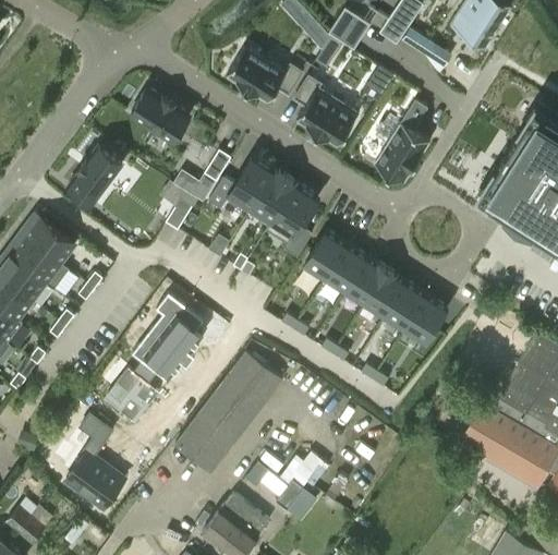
[(466,0),(450,25),(477,43),(485,47),(490,38),(512,4),(505,0),(466,0)]
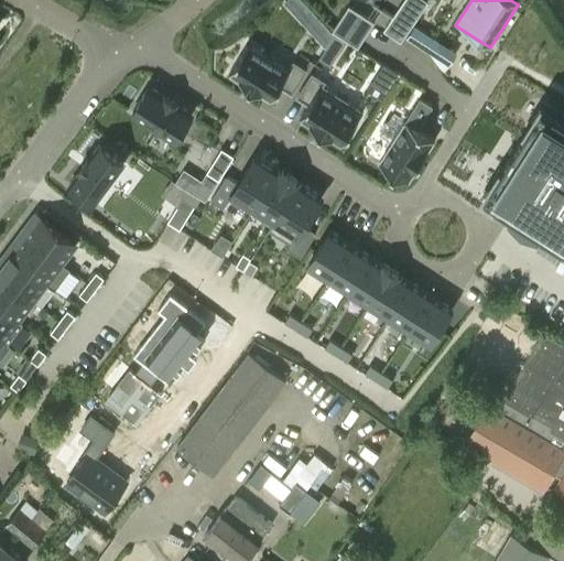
[(349,9),(333,33),(358,50),(373,24),(349,9)]
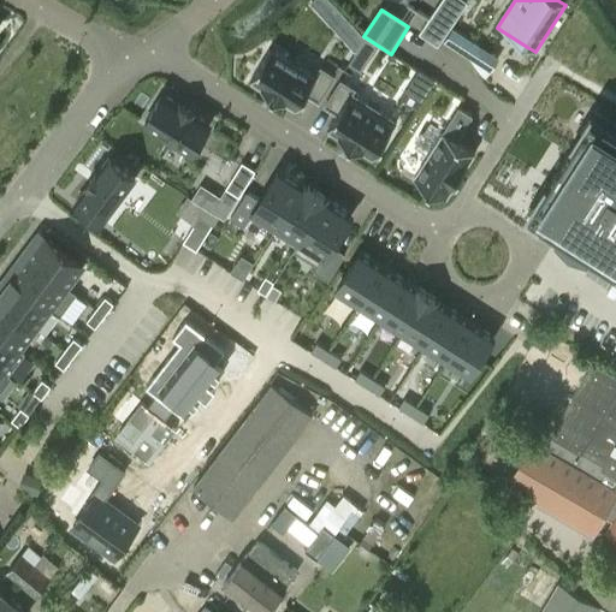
[(330,27),(345,45),(359,33),(342,16),(330,27)]
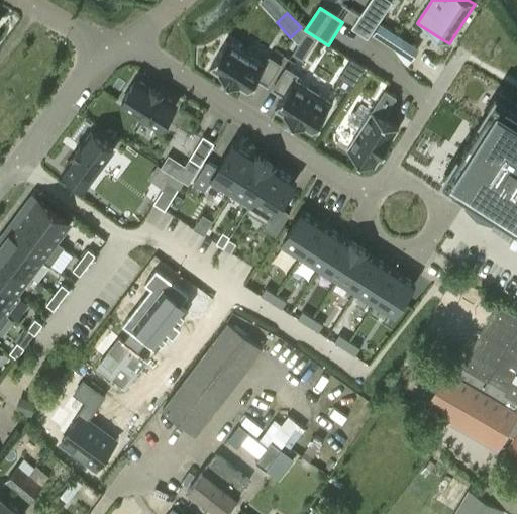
[(368,39),(376,28),(359,17),(351,28),(368,39)]
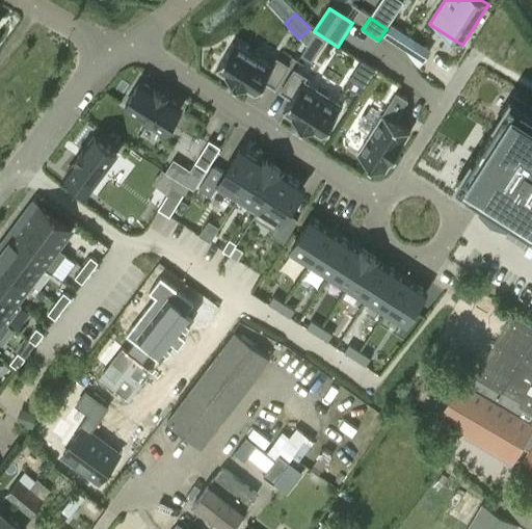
[(391,27),(383,37),(405,52),(413,41),(391,27)]
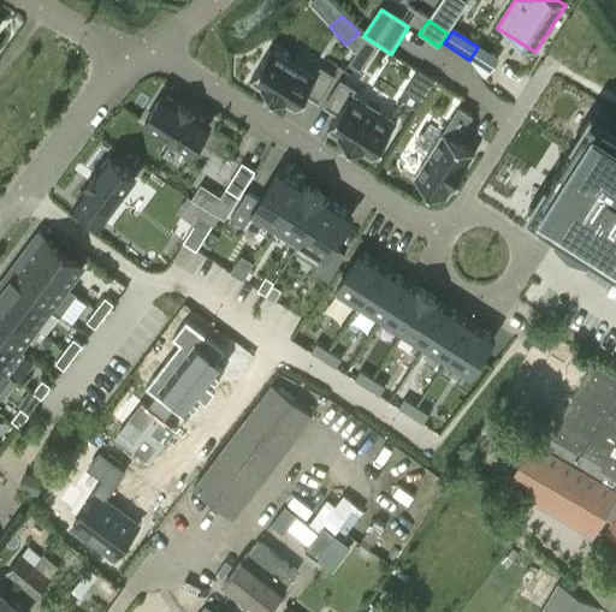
[(365,40),(360,48),(373,57),(379,47),(366,39),(365,40)]
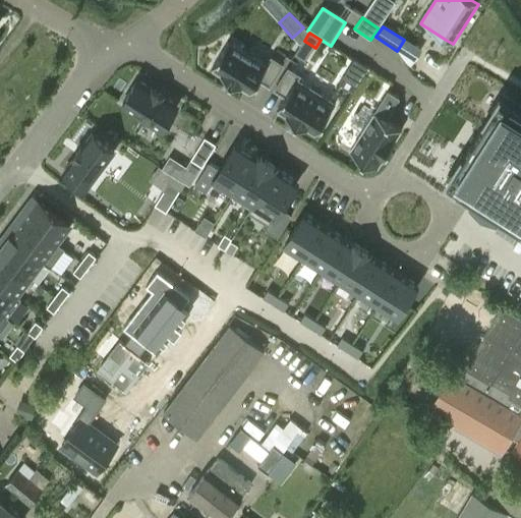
[(228,44),(212,70),(250,95),(258,81),(270,89),(283,67),(271,59),(266,67),(228,44)]
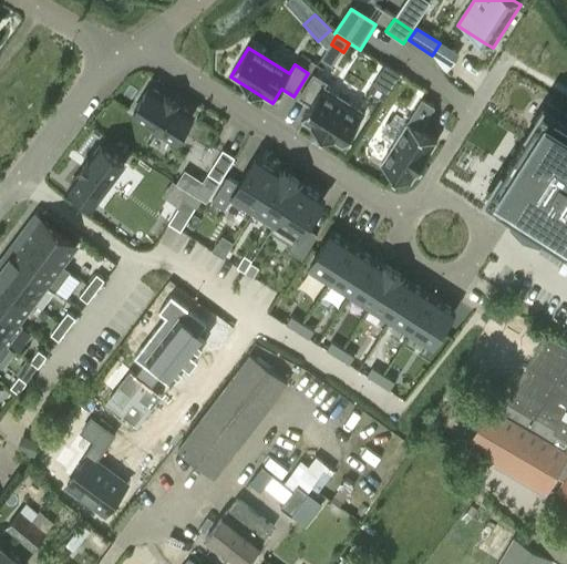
[(384,103),(401,75),(385,65),(368,93),(384,103)]
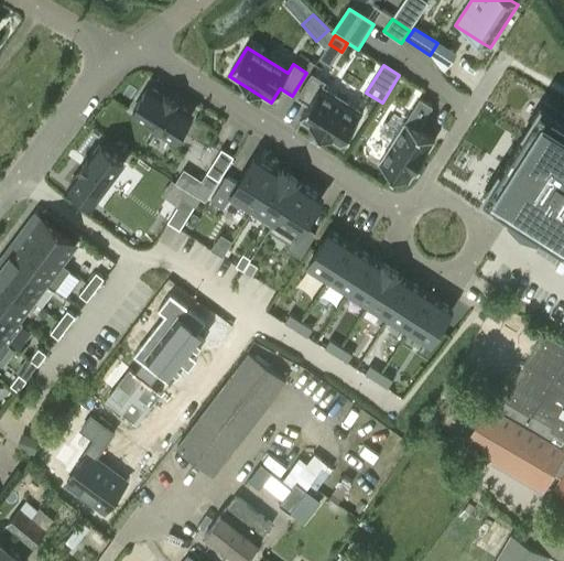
[(312,76),(297,99),(308,107),(300,120),(342,148),(364,115),(322,88),(325,84),(312,76)]
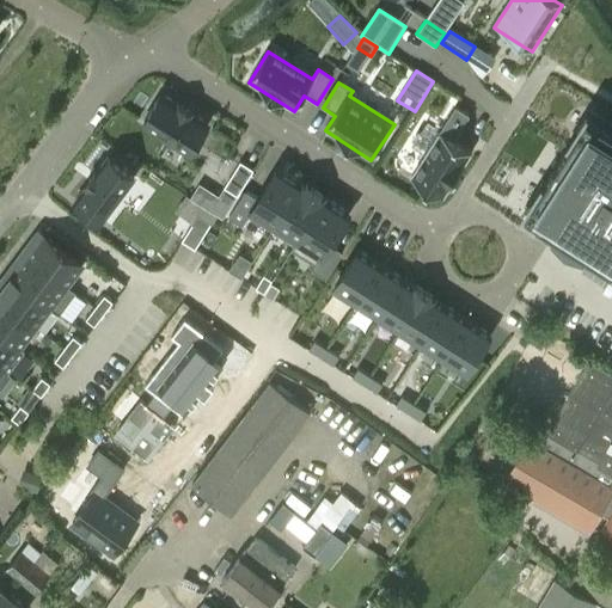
[(190,154),(208,127),(193,117),(193,116),(177,106),(161,97),(144,124),(190,154)]
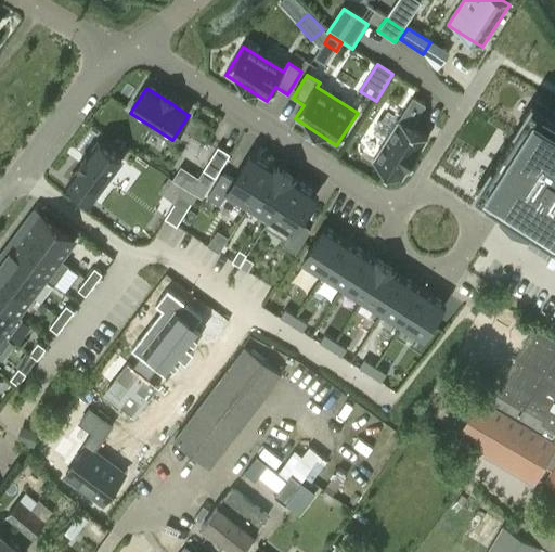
[(386,143),(373,164),(401,181),(427,140),(411,129),(425,107),(413,100),(399,122),(386,114),(373,135),(386,143)]
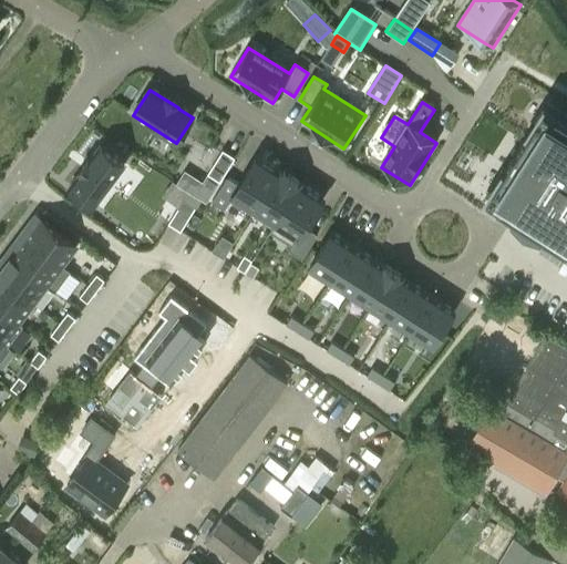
[(566,122),(545,108),(487,200),(517,218),(548,238),(566,249),(566,122)]
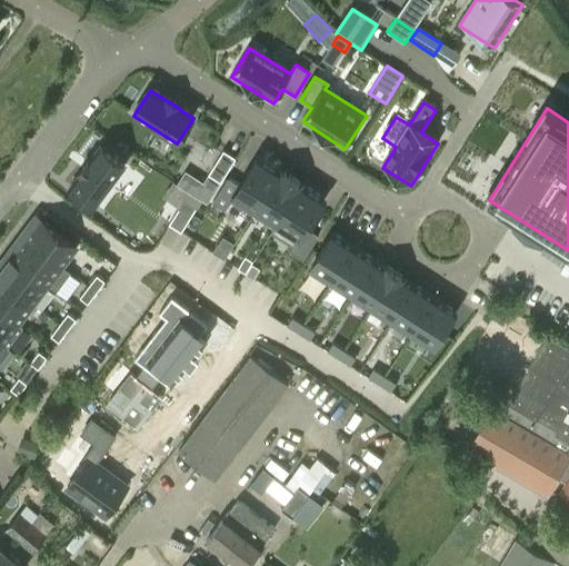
[(70,187),(93,206),(125,165),(100,146),(70,187)]
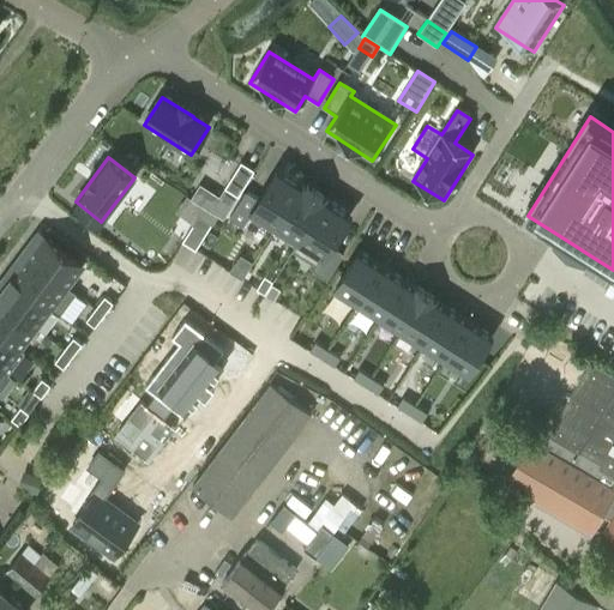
[(241,164),(226,189),(238,198),(254,173),(241,164)]
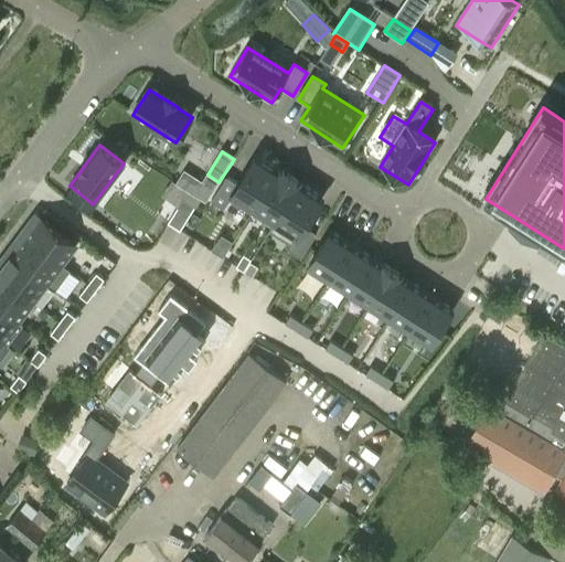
[(226,179),(211,202),(224,211),(230,201),(252,215),(279,172),(256,158),(238,187),(226,179)]
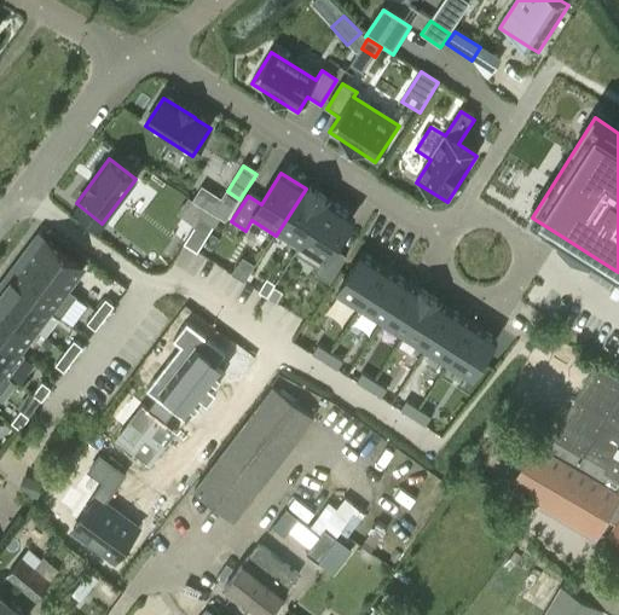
[(306,189),(276,236),(298,250),(299,250),(329,203),(306,189)]
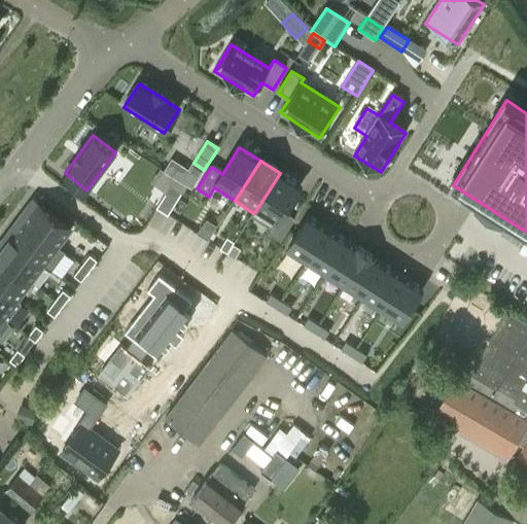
[(253,213),(250,217),(272,231),(269,235),(281,242),(295,219),(283,212),(301,186),(280,173),(254,213),(253,213)]
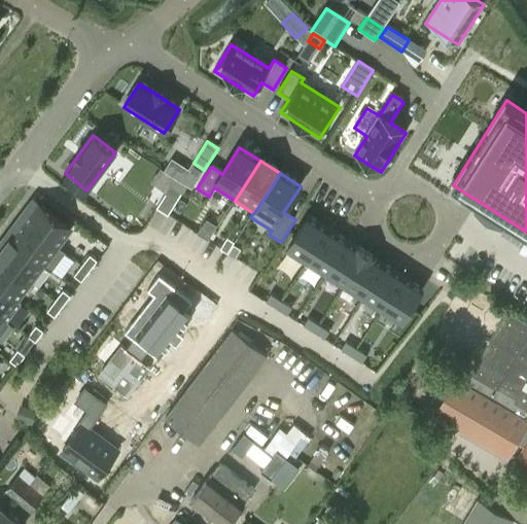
[(171,187),(156,209),(168,216),(182,195),(171,187)]
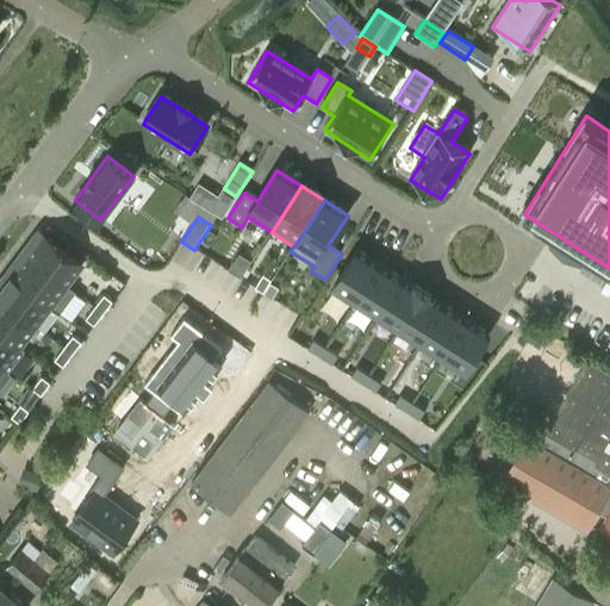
[(82,266),(43,237),(38,233),(30,245),(35,248),(27,258),(66,287),(67,287),(82,266)]
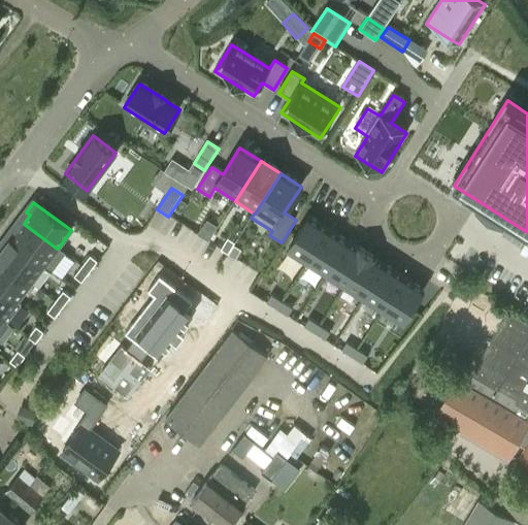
[(289,250),(308,262),(328,231),(308,218),(289,250)]
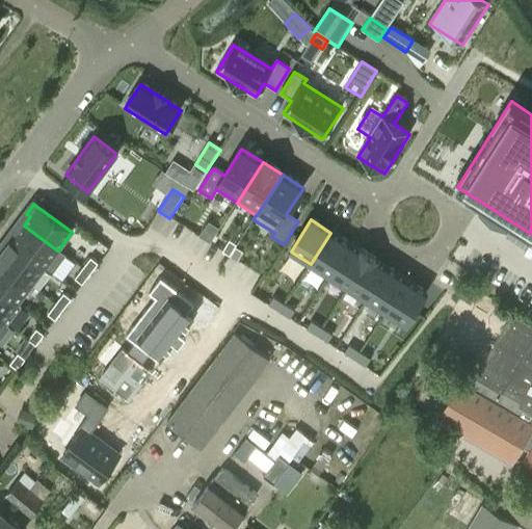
[(24,226),(10,243),(44,269),(52,275),(67,256),(58,250),(57,250),(24,226)]
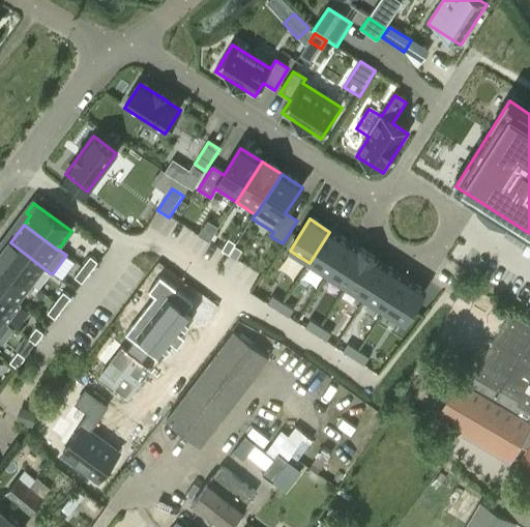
[(328,275),(349,243),(329,232),(310,263),(328,275)]
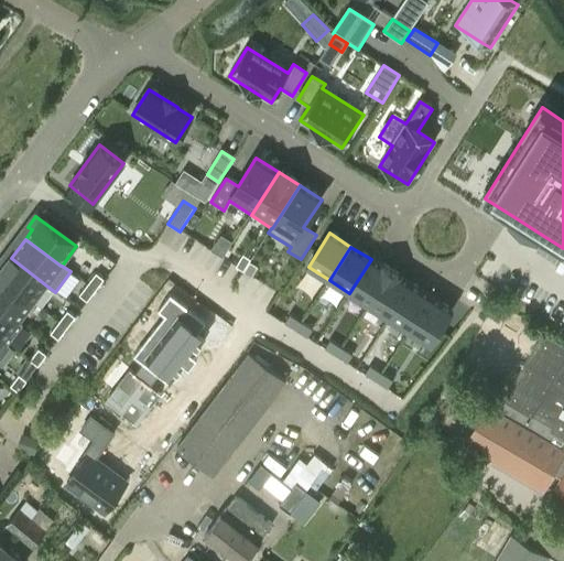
[(250,261),(243,257),(236,268),(243,272),(250,261)]
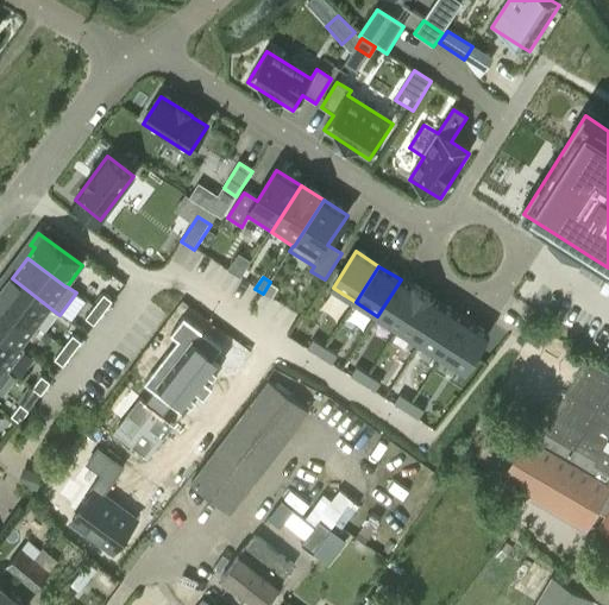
[(12,278),(0,294),(0,301),(35,328),(50,308),(12,278)]
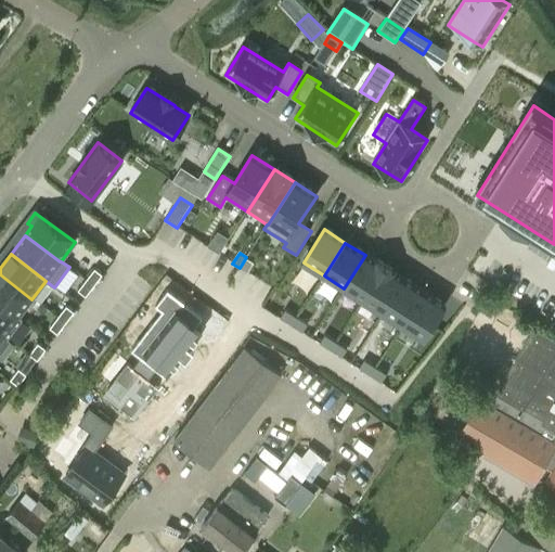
[(363,302),(385,268),(365,255),(344,289),(363,302)]
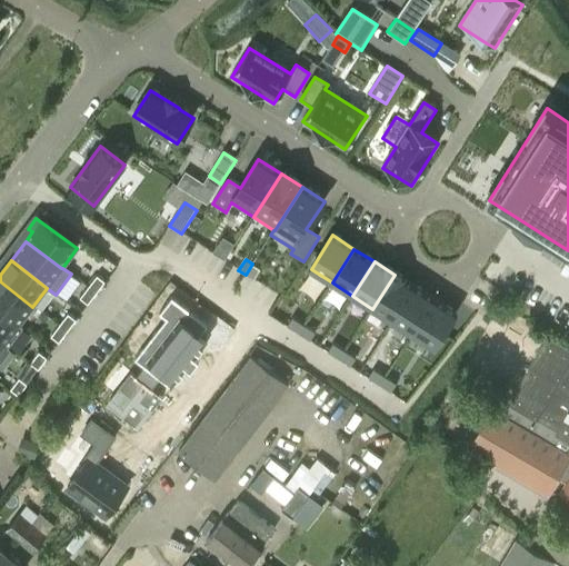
[(392,321),(415,288),(395,275),(372,309),(392,321)]
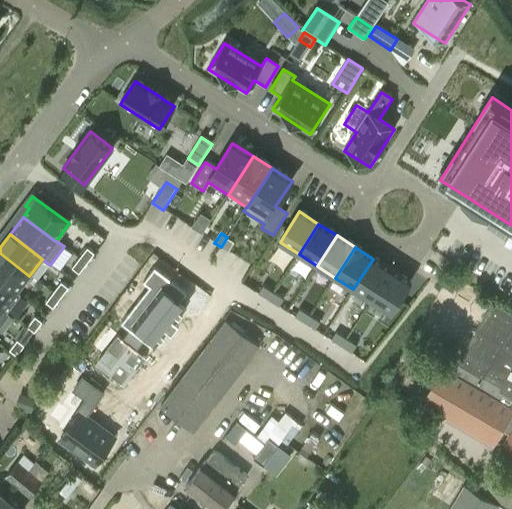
[(87,249),(80,260),(87,265),(94,255),(87,249)]
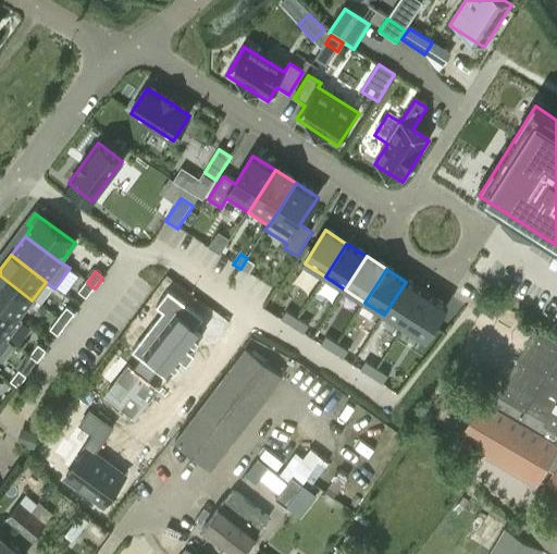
[(19,318),(32,300),(0,275),(0,305),(19,319),(19,318)]
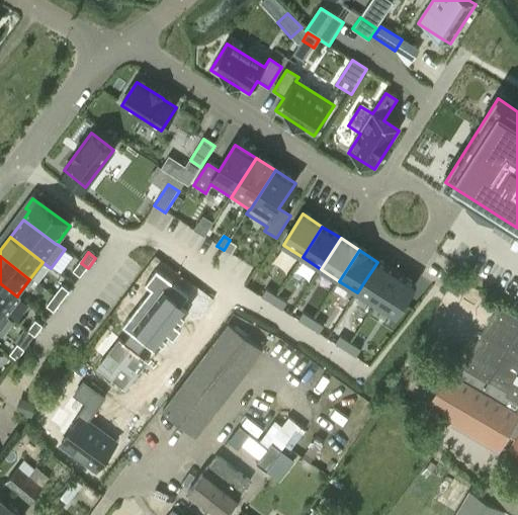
[(376,305),(396,273),(377,262),(357,292),(376,305)]
